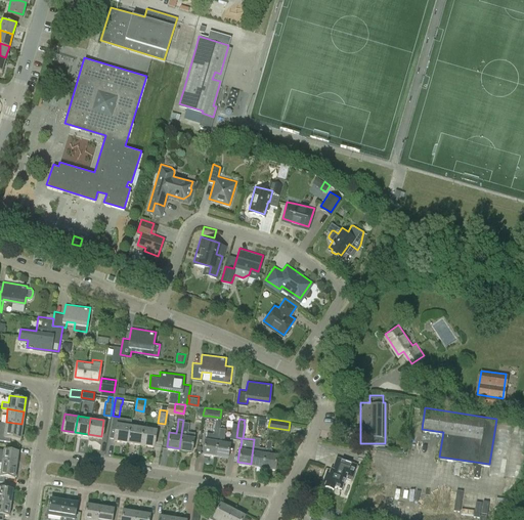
[(189,421),(183,420),(179,448),(191,450),(194,431),(187,430),(189,421)]
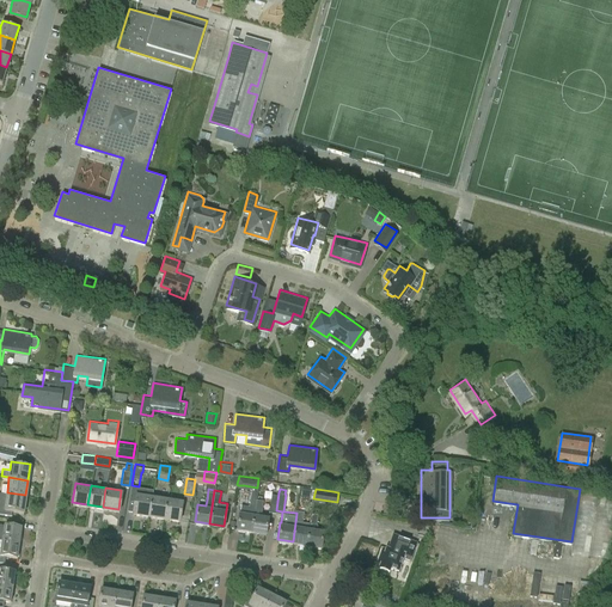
[(25,495),(7,492),(0,491),(0,510),(12,513),(12,509),(23,510),(25,495)]
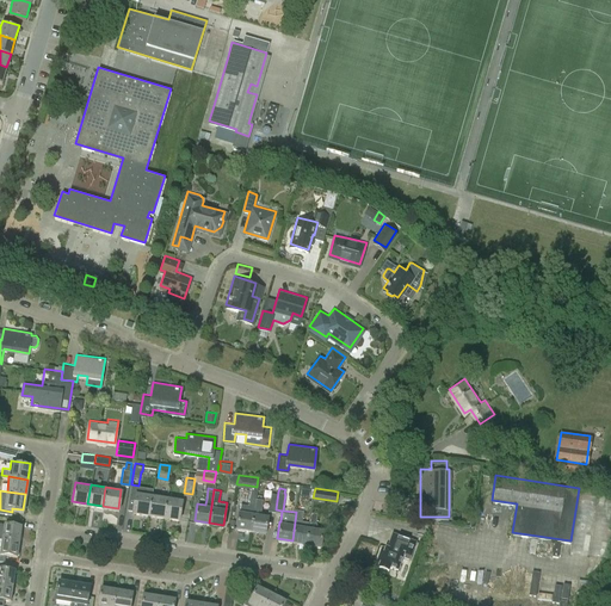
[(269,508),(276,509),(278,492),(271,490),(269,508)]
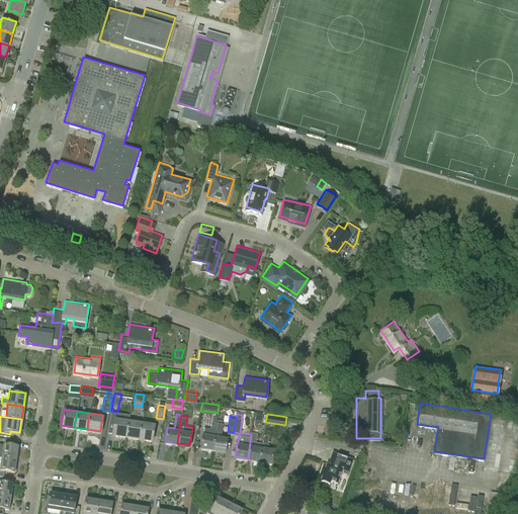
[(112,433),(125,435),(127,419),(114,417),(112,433)]
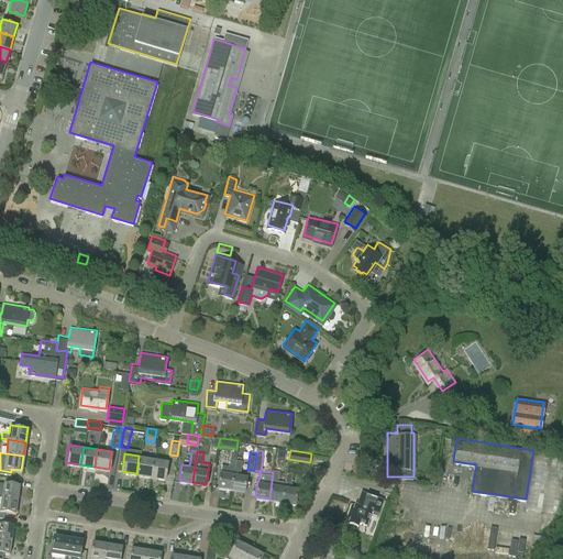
[(548,510),(562,511),(562,453),(553,453),(552,470),(560,470),(560,477),(551,475),(549,493),(550,493),(548,510)]
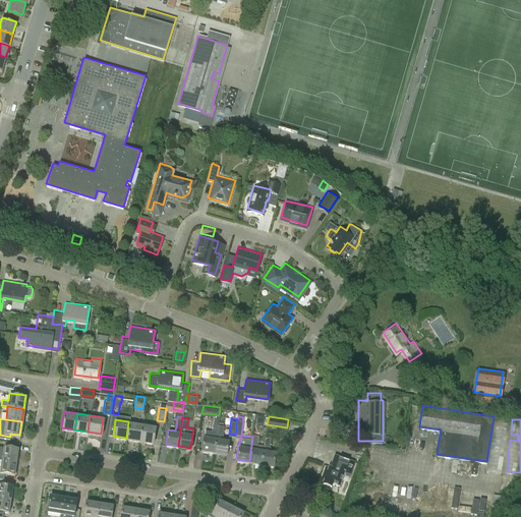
[(126,438),(139,440),(141,423),(128,421),(126,438)]
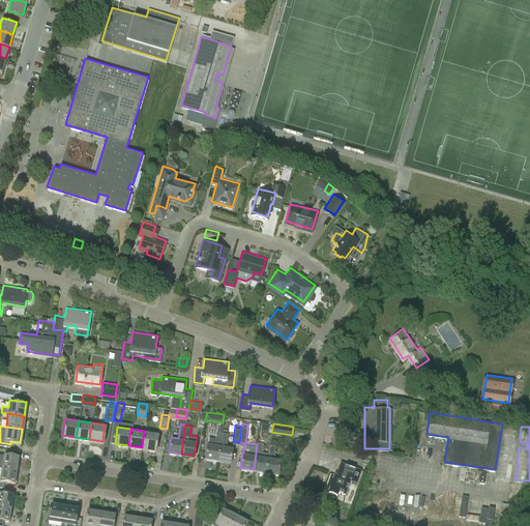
[(217,459),(222,431),(216,430),(215,437),(208,436),(205,457),(217,459)]
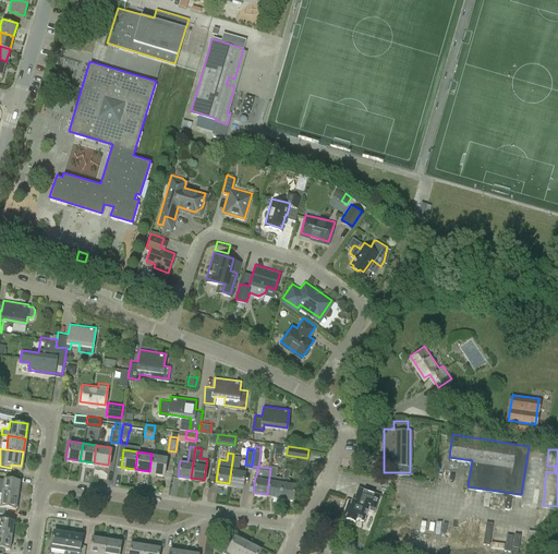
[(152,454),(149,471),(164,473),(166,456),(152,454)]
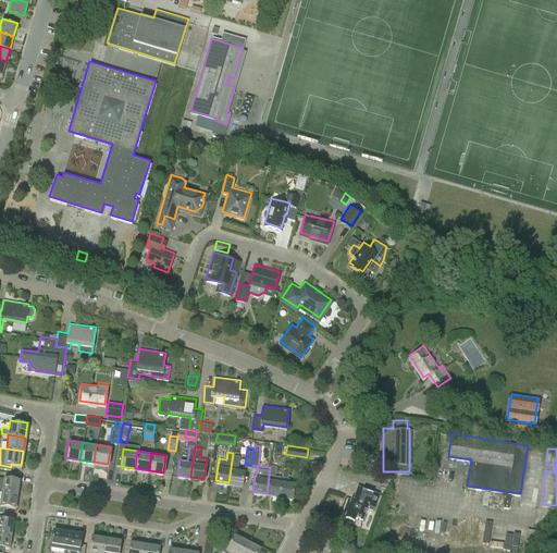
[(244,469),(237,468),(239,454),(233,453),(229,482),(242,484),(244,469)]
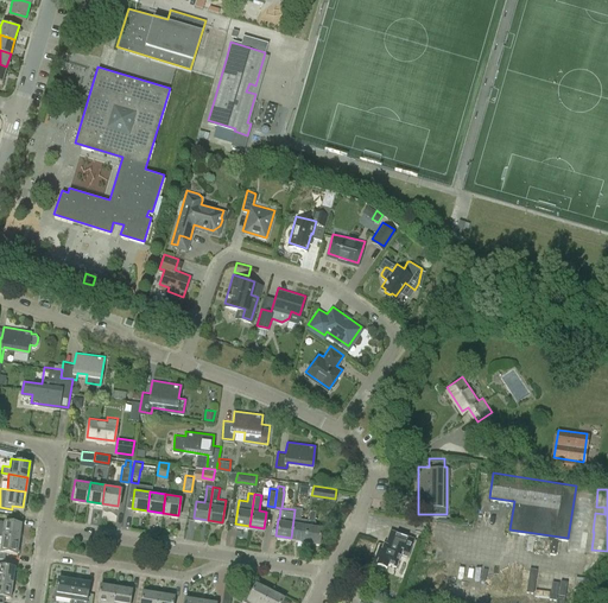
[(291,538),(304,540),(308,518),(301,516),(302,506),(296,505),(295,509),(291,538)]
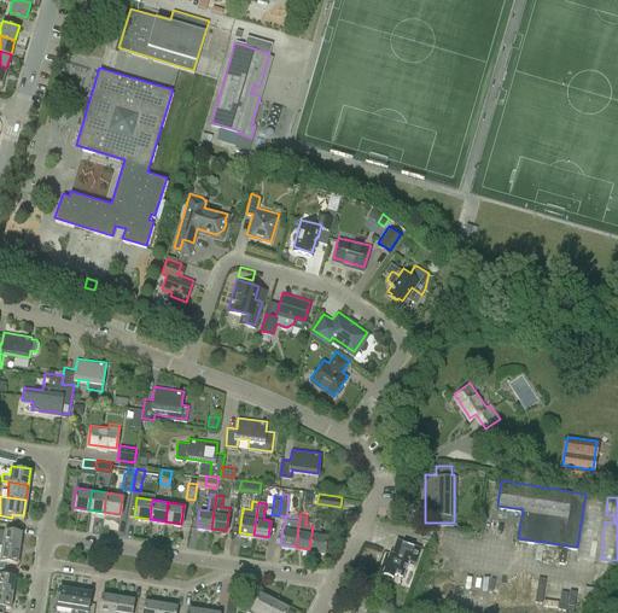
[(324,552),(326,535),(320,533),(320,527),(320,526),(321,517),(315,515),(313,526),(309,549),(324,552)]
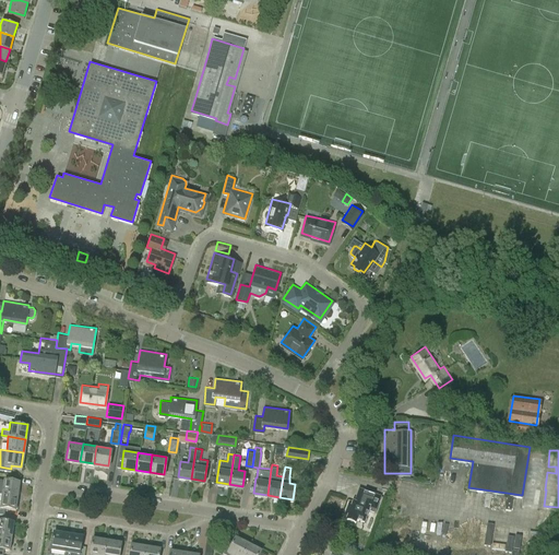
[(0,491),(16,494),(19,480),(3,477),(3,479),(0,477),(0,491)]
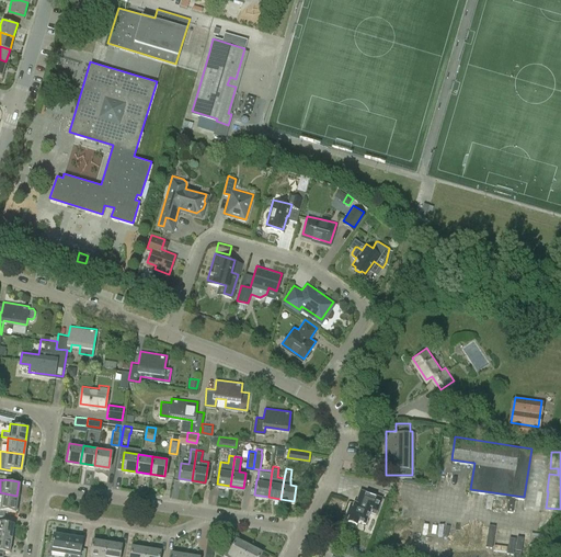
[(350,504),(346,514),(348,515),(347,520),(356,523),(358,519),(365,522),(370,507),(368,506),(374,492),(361,488),(355,501),(354,500),(352,506),(350,504)]
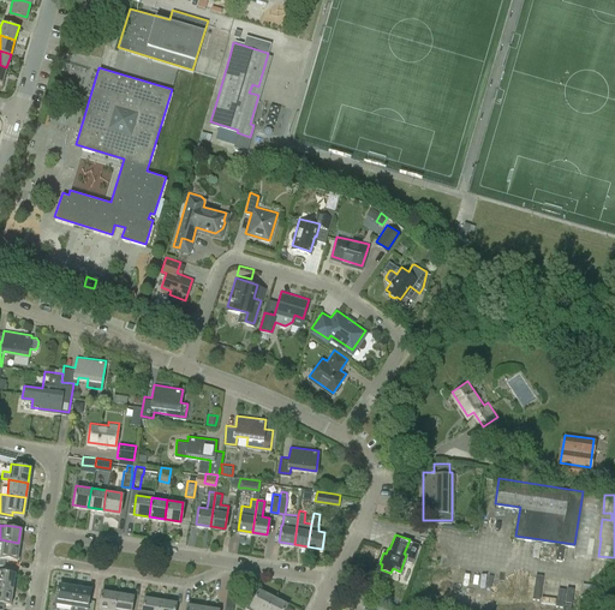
[(0,555),(17,557),(18,543),(0,539),(0,555)]
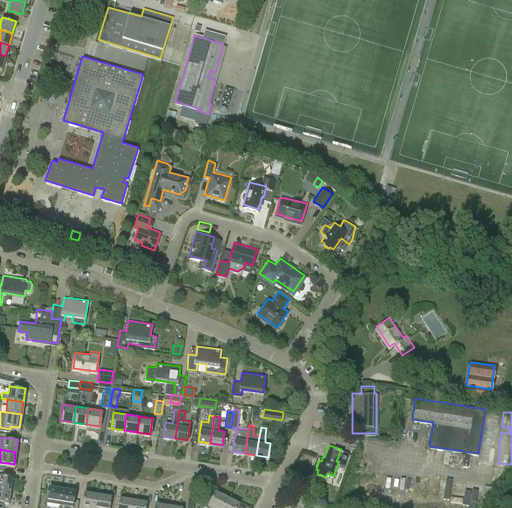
[(0,474),(0,487),(10,489),(12,476),(0,474)]
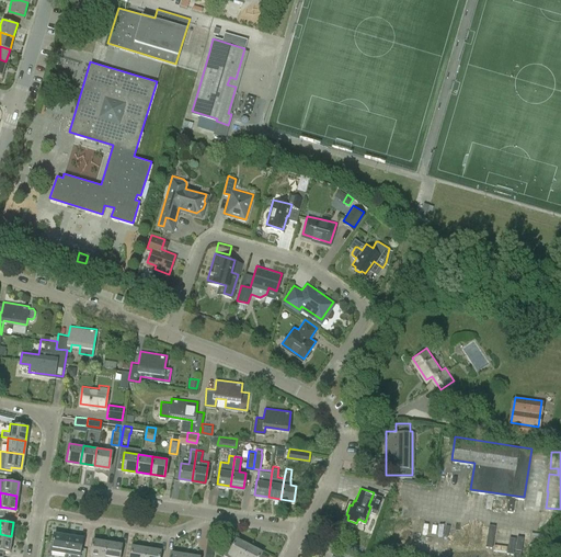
[(52,549),(66,552),(68,534),(54,532),(52,549)]
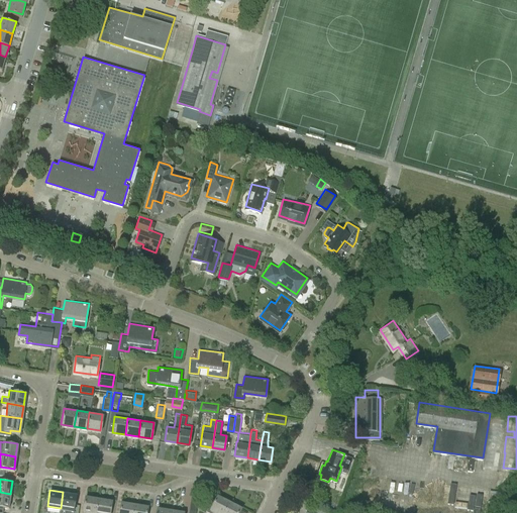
[(0,511),(3,511),(3,506),(8,506),(10,494),(0,492),(0,511)]
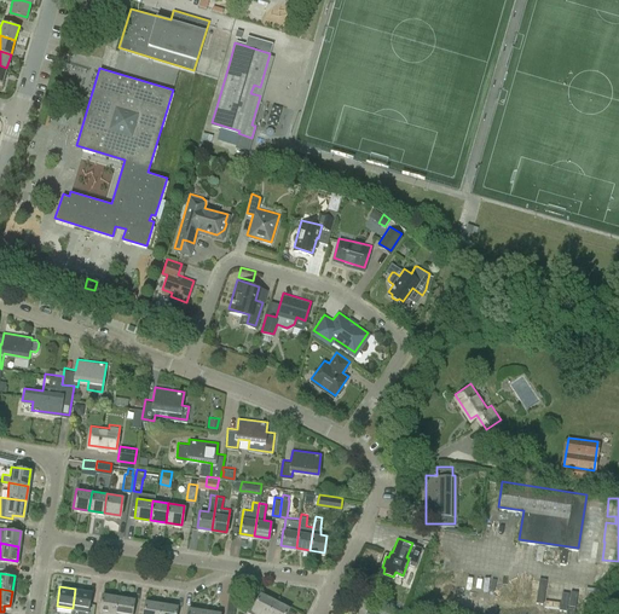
[(87,613),(91,591),(75,589),(73,608),(71,613),(87,613)]
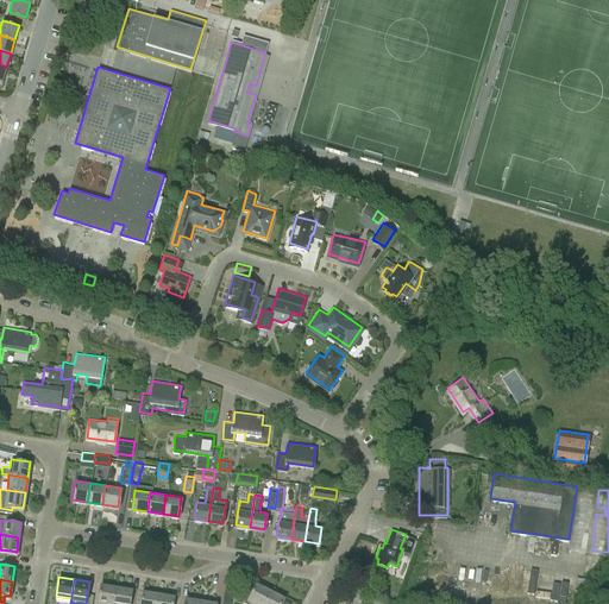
[(253,603),(255,603),(257,603),(262,603),(270,589),(257,582),(252,591),(248,589),(244,597),(243,599),(251,603),(253,603)]
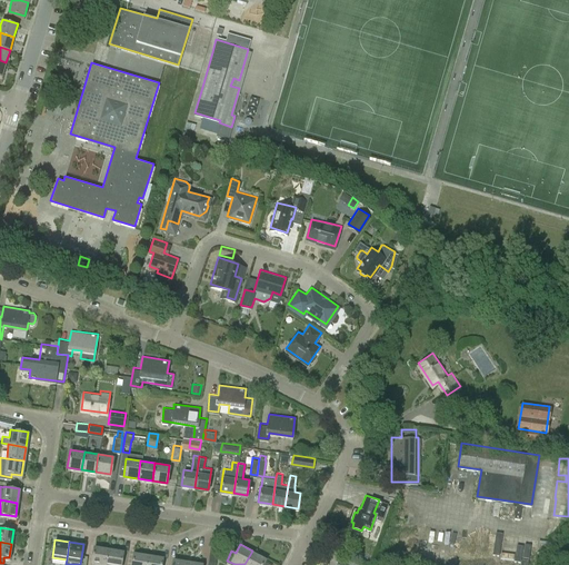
[(106,564),(109,548),(95,546),(91,564),(106,564)]
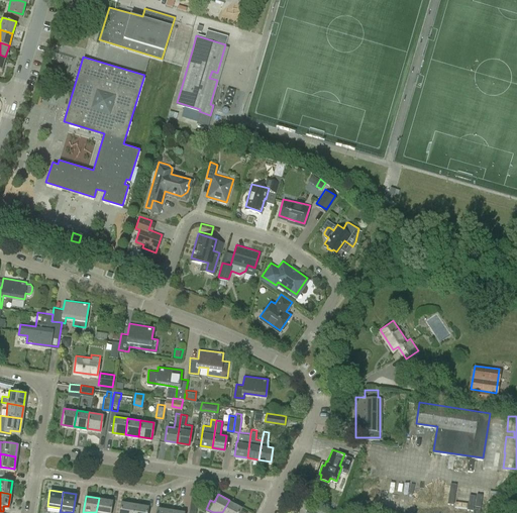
[(190,508),(189,508),(188,512),(195,512),(196,509),(198,497),(192,496),(190,508)]
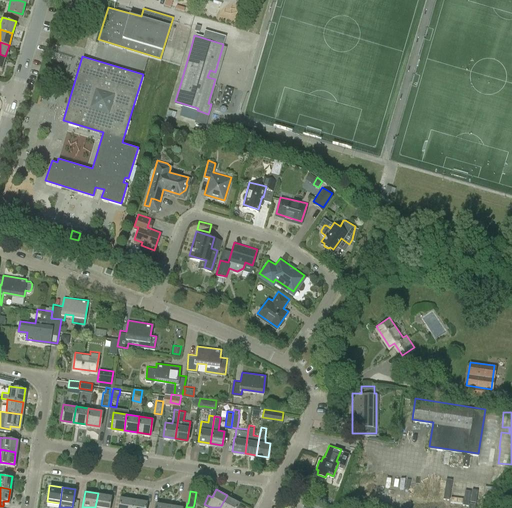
[(108,507),(111,495),(98,493),(95,507),(108,507)]
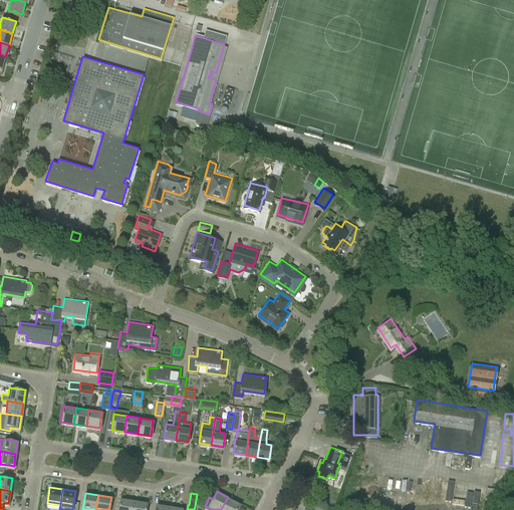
[(236,509),(240,503),(228,497),(221,509),(236,509)]
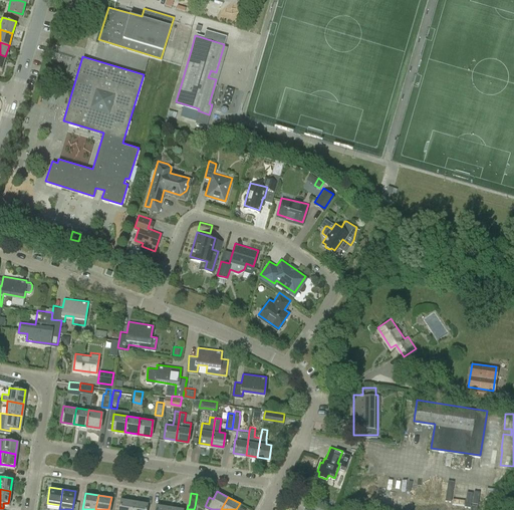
[(118,509),(132,509),(134,500),(120,498),(118,509)]
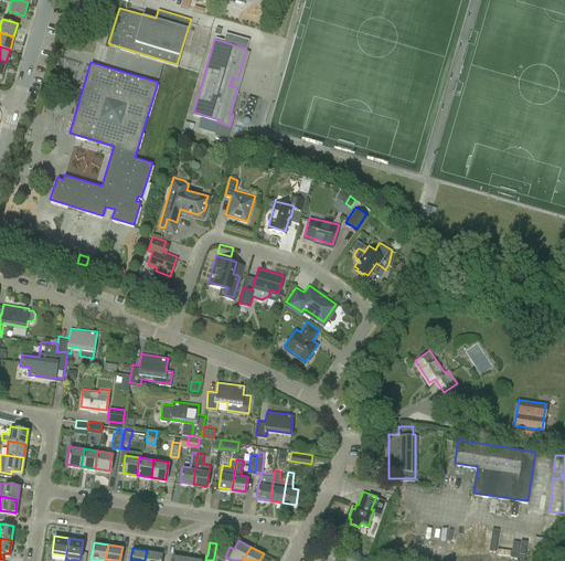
[(147,550),(145,560),(160,560),(161,552),(147,550)]
